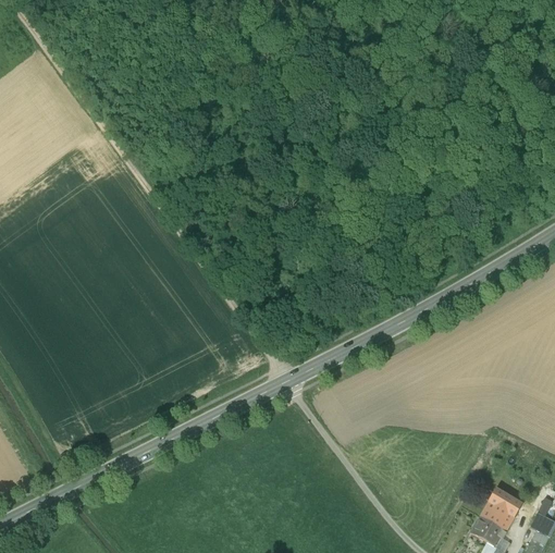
[(522,503),(498,488),(491,501),(516,515),(522,503)]
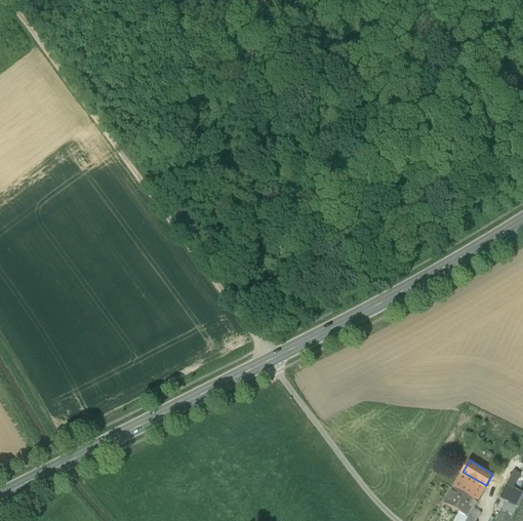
[(515,467),(508,482),(514,484),(515,484),(521,471),(515,467)]
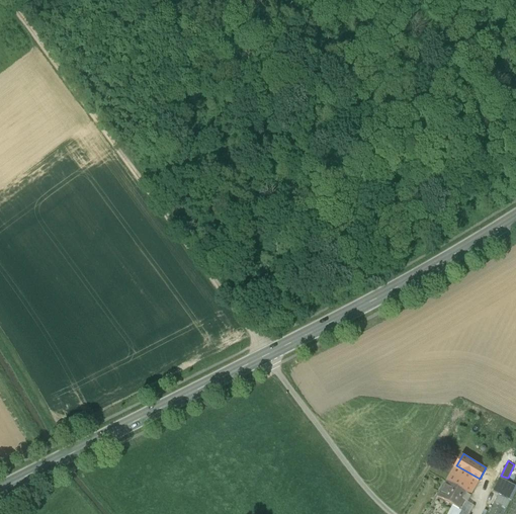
[(480,479),(456,465),(448,479),(470,492),(480,479)]
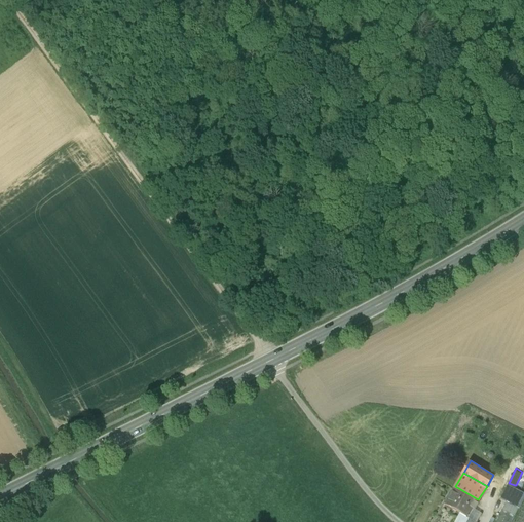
[(515,485),(509,483),(502,496),(507,499),(508,499),(520,506),(523,498),(523,490),(521,489),(516,485),(515,485)]
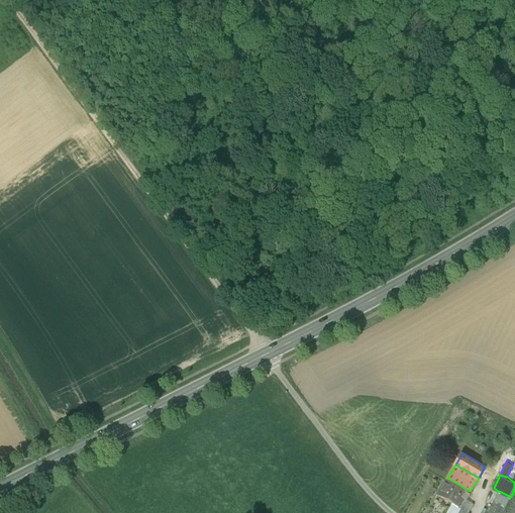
[(470,491),(447,478),(438,493),(452,501),(446,512),(458,512),(462,507),(459,505),(464,497),(467,499),(471,492),(470,491)]
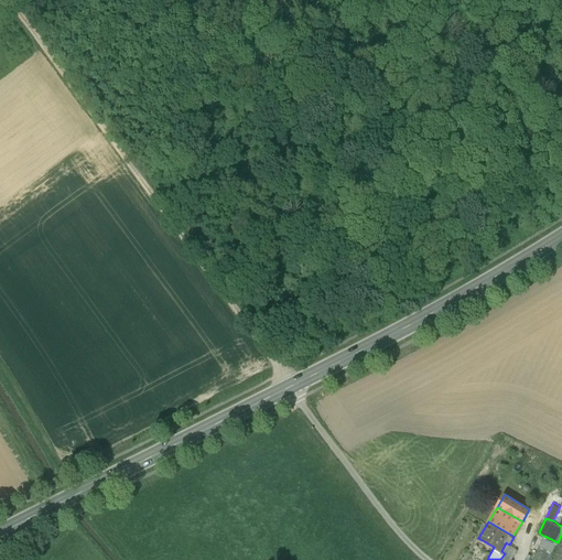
[(543,536),(531,559),(549,559),(558,542),(544,536),(543,536)]
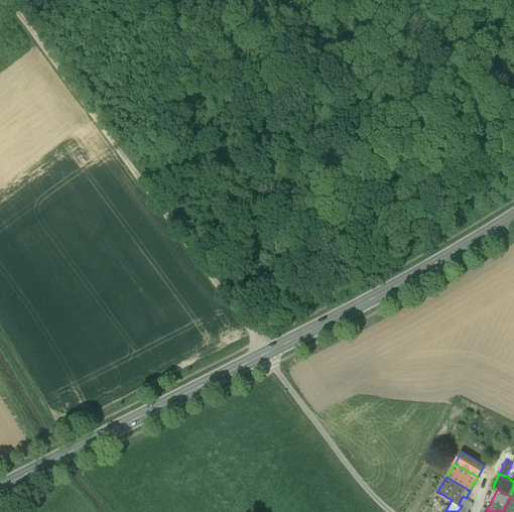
[(513,495),(505,511),(513,511),(513,495)]
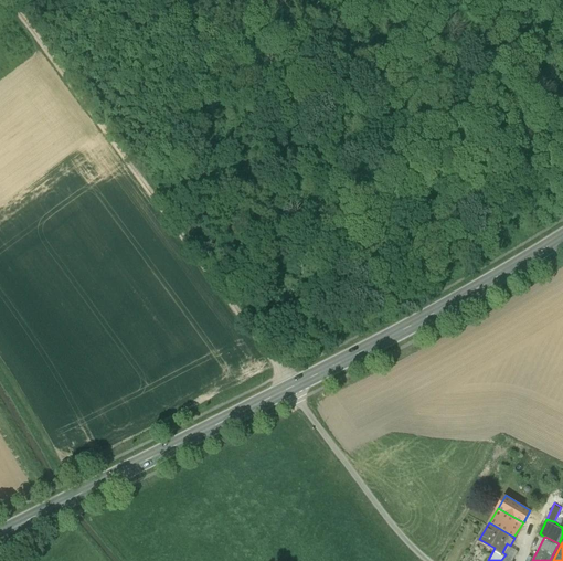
[(510,546),(507,543),(502,552),(506,554),(513,559),(518,550),(510,546)]
